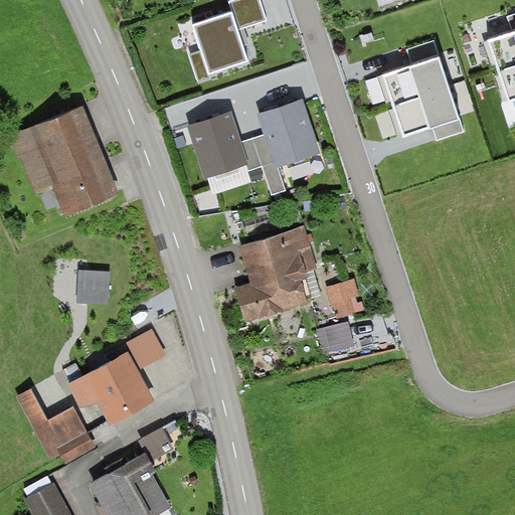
[(262,0),(230,0),(233,10),(195,23),(210,70),(247,59),(241,39),(237,28),(268,19),(262,0)]
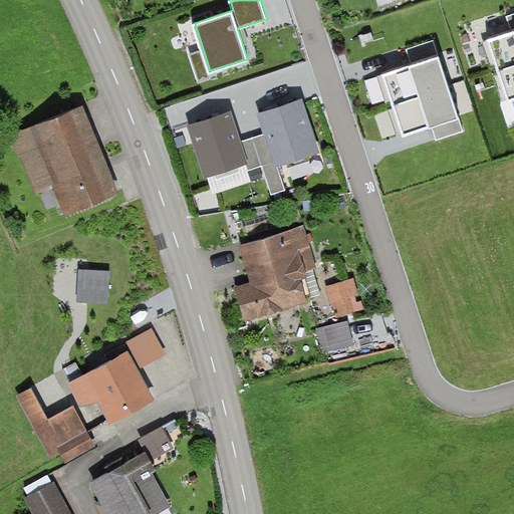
[(513,15),(509,17),(513,30),(486,40),(507,101),(513,98),(513,15)]
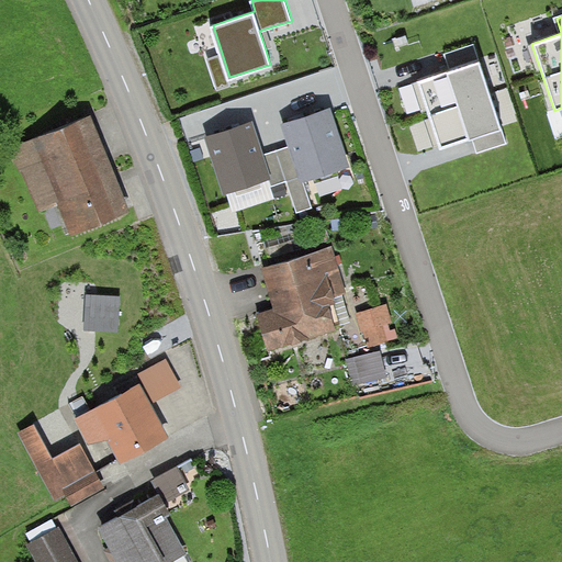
[(473,45),(446,54),(451,71),(448,72),(418,82),(439,148),(469,139),(472,138),(475,149),(506,139),(502,127),(501,128),(478,59),(473,45)]
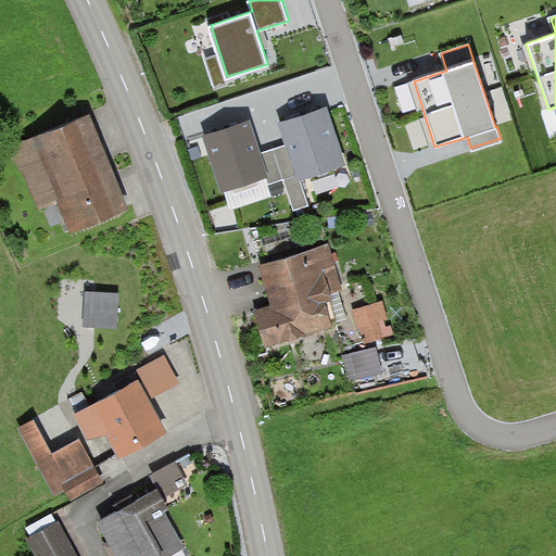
[(501,71),(488,74),(501,125),(513,122),(501,71)]
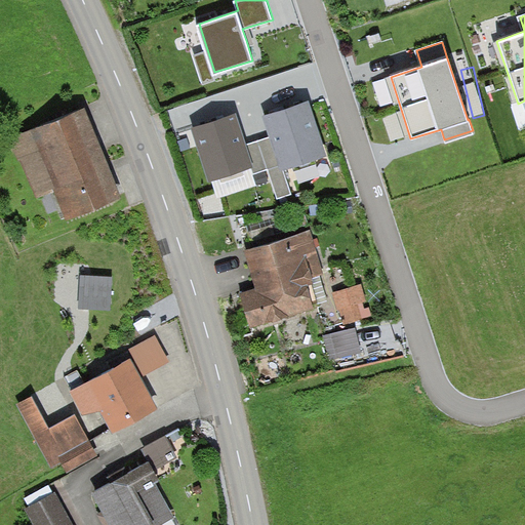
[(327,157),(310,103),(281,112),(264,118),(271,138),(281,171),(285,170),(327,157)]
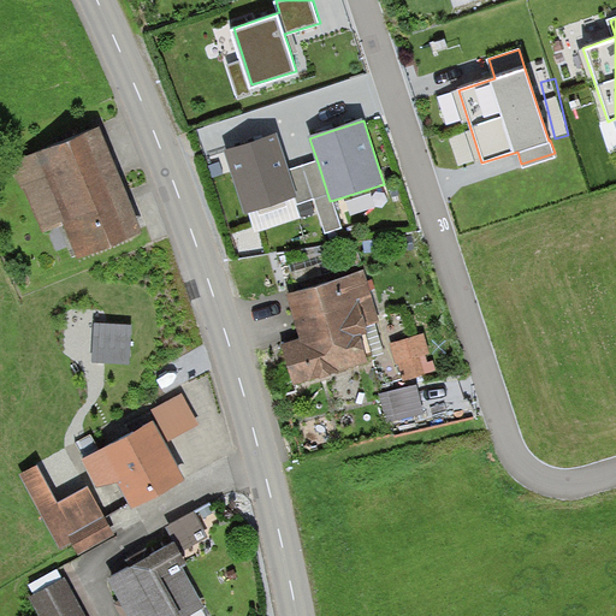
[(142,232),(99,128),(10,164),(21,191),(23,190),(41,234),(64,225),(77,258),(142,232)]
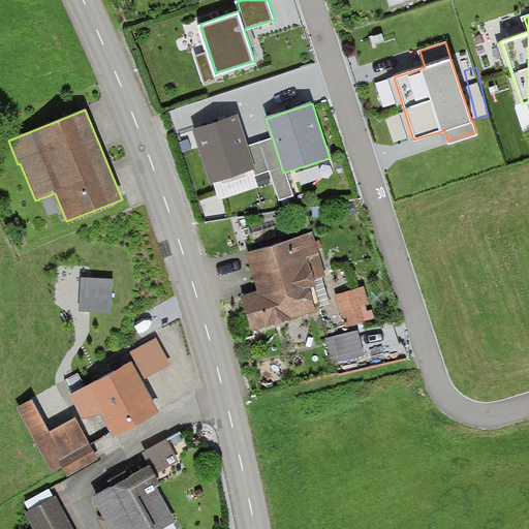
[(249,147),(238,116),(224,121),(192,131),(210,184),(253,169),(259,187),(274,183),(279,200),(293,195),(287,172),(283,173),(273,139),(249,147)]
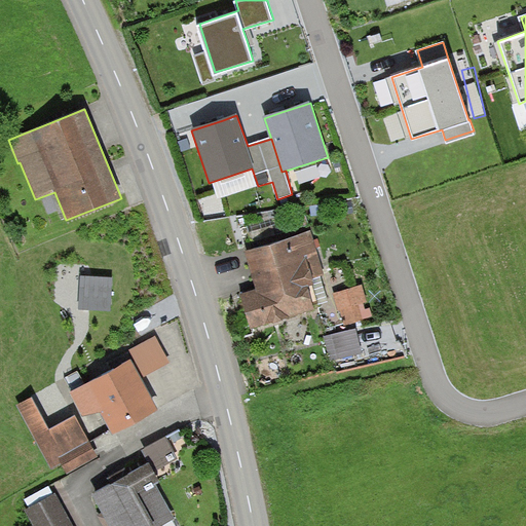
[(311,232),(246,251),(258,295),(243,299),(252,328),(312,310),(311,305),(318,303),(310,277),(323,273),(311,232)]
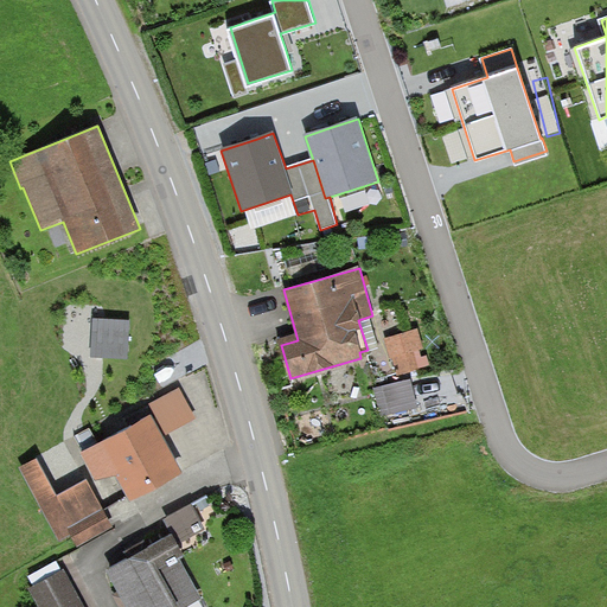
[(96,317),(95,356),(132,357),(132,317),(96,317)]
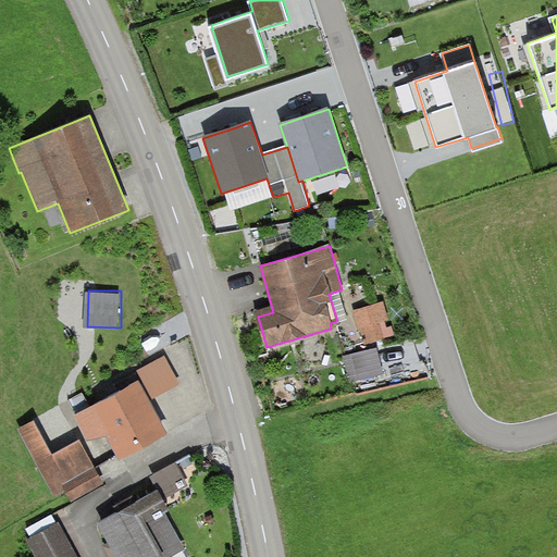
[(383,301),(353,311),(358,329),(361,329),(367,345),(391,337),(385,322),(390,320),(383,301)]
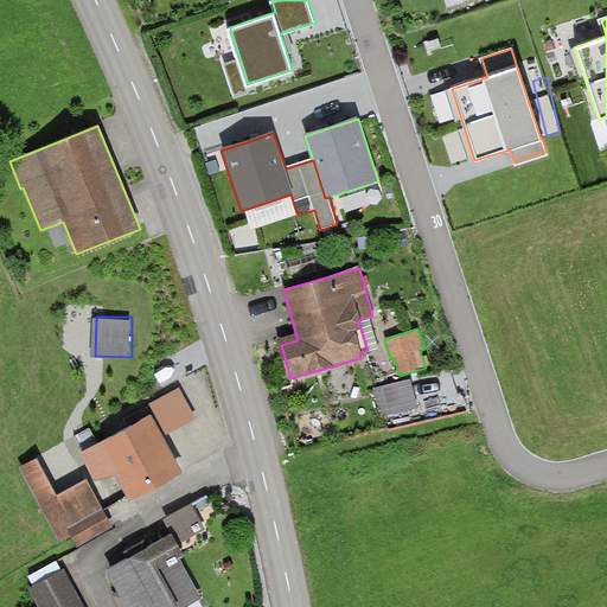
[(455,369),(375,390),(382,416),(462,396),(455,369)]
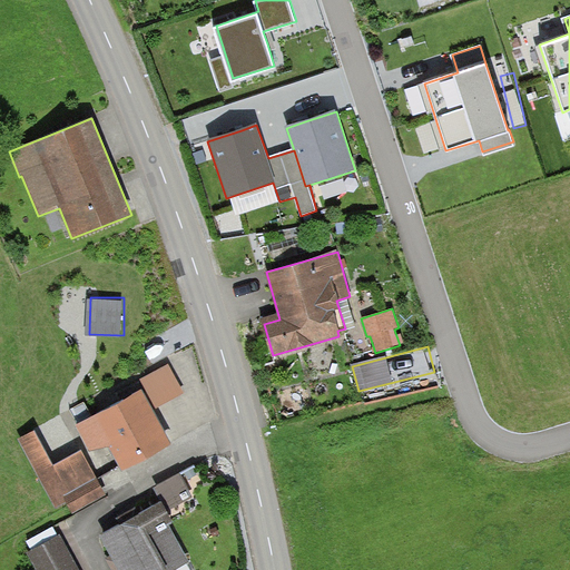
[(143,391),(76,426),(90,450),(110,446),(124,471),(172,445),(151,410),(183,393),(168,366),(143,381),(149,393),(145,395),(143,391)]
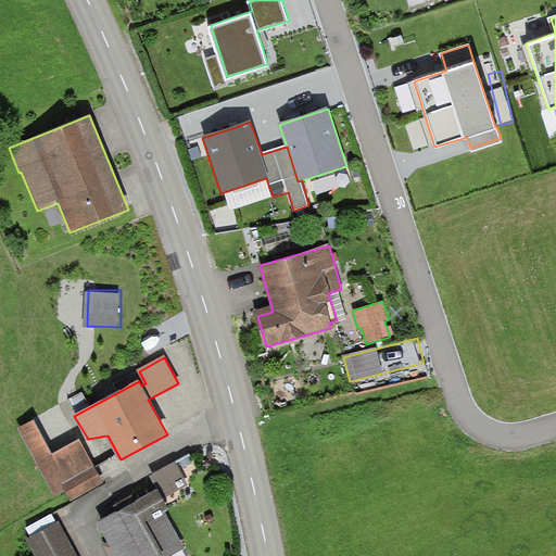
[(17,429),(54,496),(65,491),(71,502),(104,482),(96,467),(80,439),(53,454),(35,419),(17,429)]
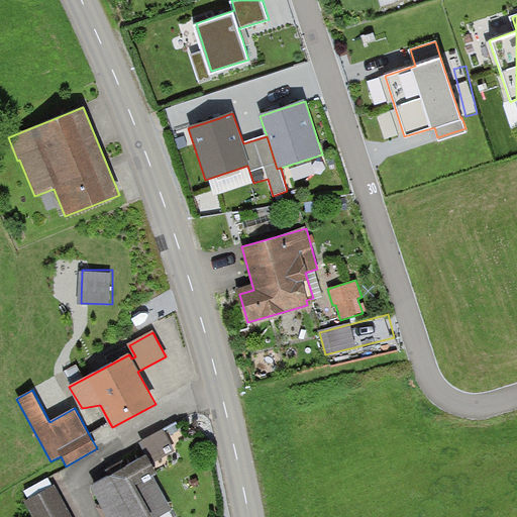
[(145,453),(151,464),(174,451),(163,431),(140,443),(145,453)]
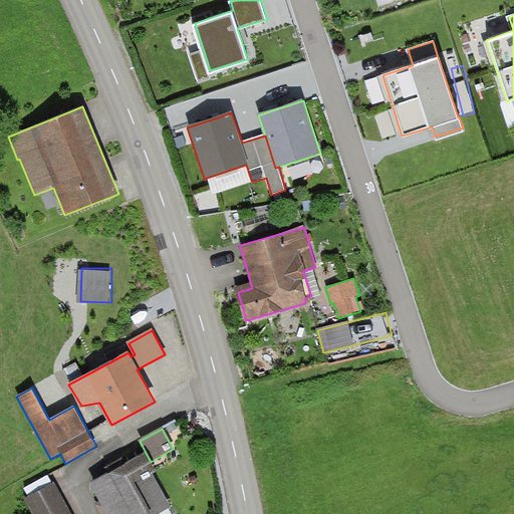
[(173,513),(153,476),(157,473),(151,462),(145,451),(122,462),(123,465),(90,482),(106,513),(173,513)]
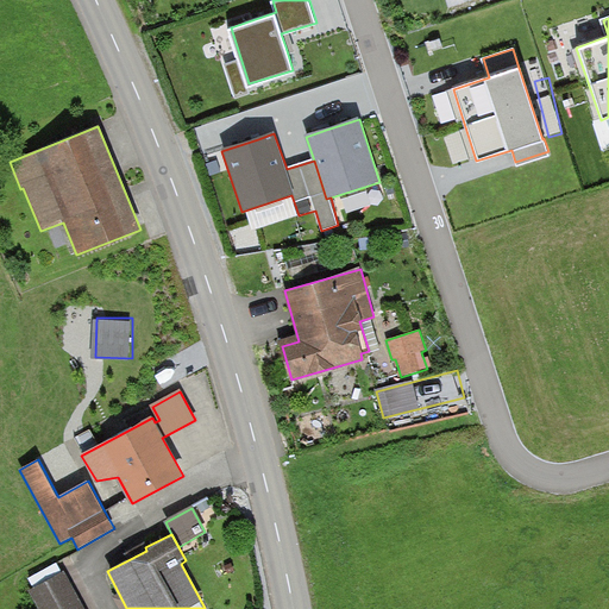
[(85,608),(64,570),(27,590),(37,608),(85,608)]
